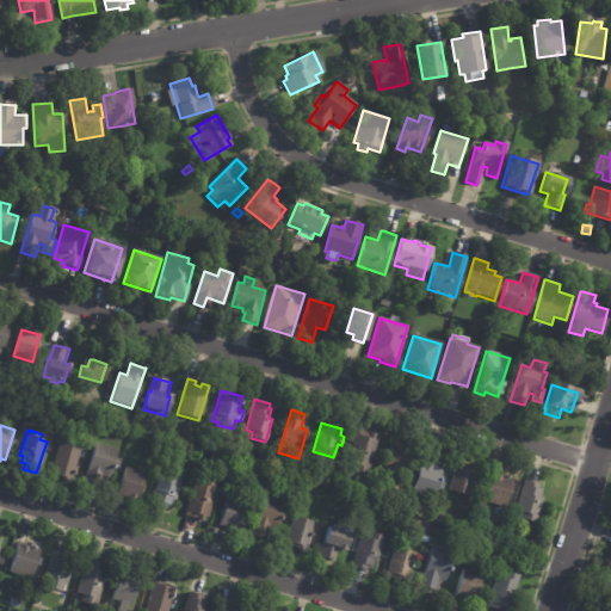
[(358,432),(368,434),(368,433),(374,434),(372,440),(377,442),(366,476),(344,470),(356,431),(358,432)]
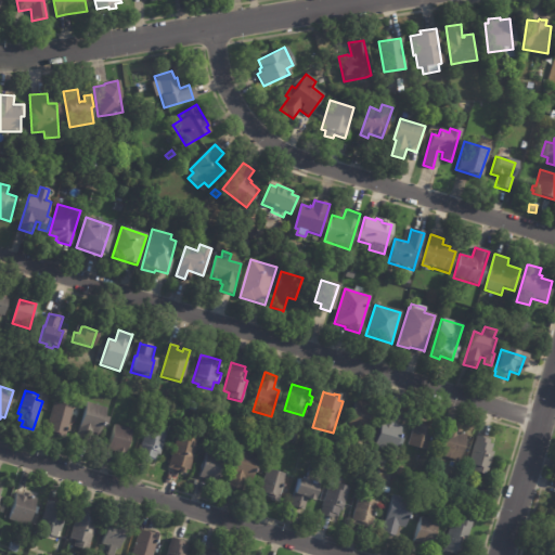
[(358,401),(372,404),(365,433),(349,428),(356,400),(358,401)]
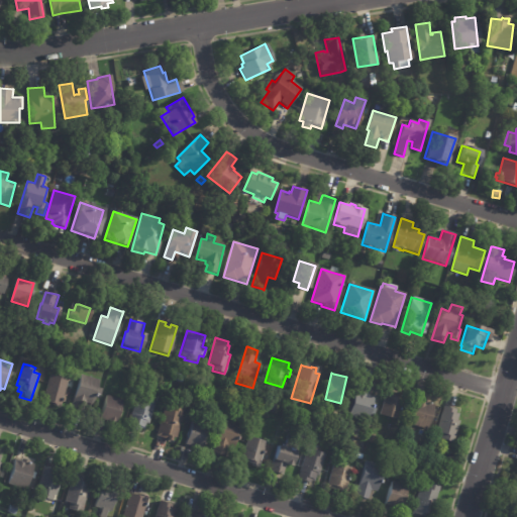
[(66,379),(67,380),(59,407),(41,402),(49,375),(53,376),(53,375),(60,377),(60,378),(66,379)]
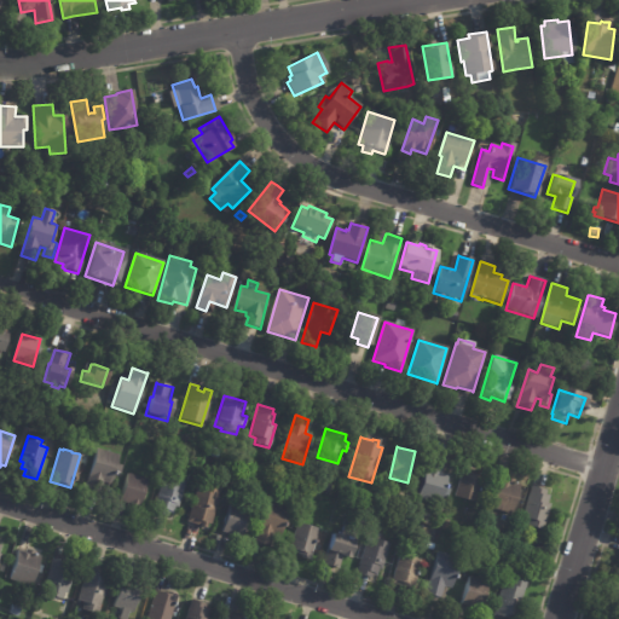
[(100,482),(88,478),(97,449),(119,456),(116,464),(123,467),(120,475),(115,473),(114,476),(110,476),(108,485),(100,482)]
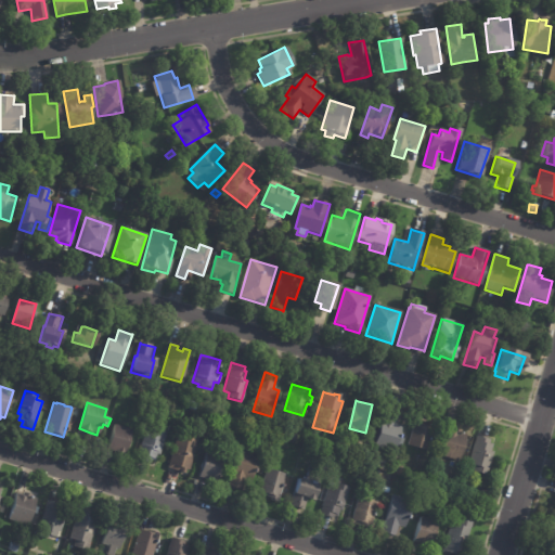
[(387,412),(398,414),(394,426),(398,427),(395,436),(398,437),(397,438),(401,439),(400,447),(394,444),(391,453),(373,447),(384,411),(387,412)]
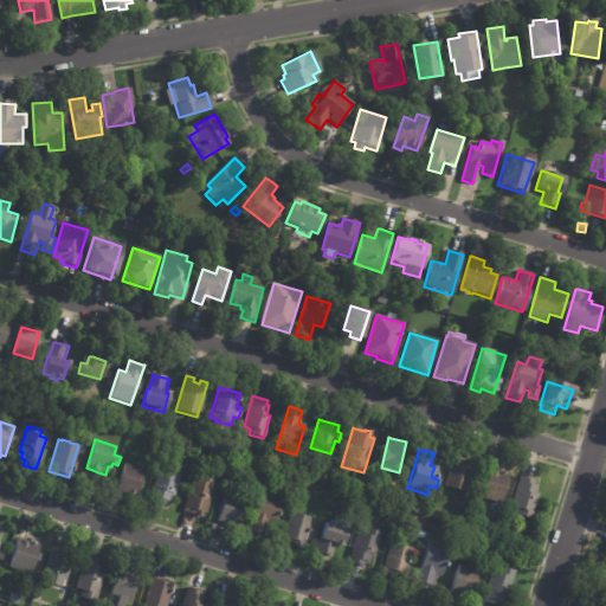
[(229,470),(231,459),(242,463),(239,472),(229,470)]
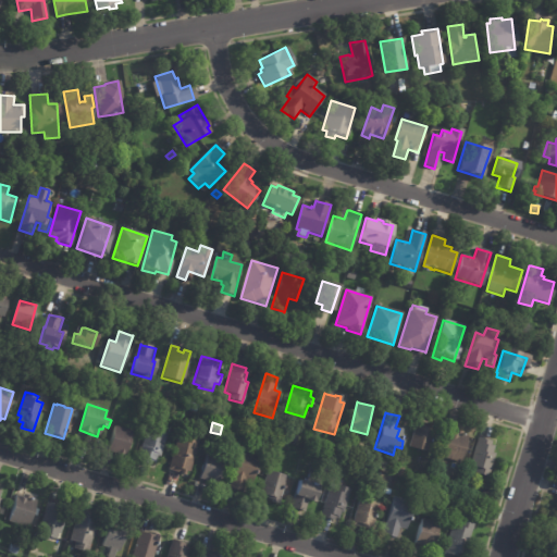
[(416,422),(435,428),(428,453),(408,447),(416,422)]
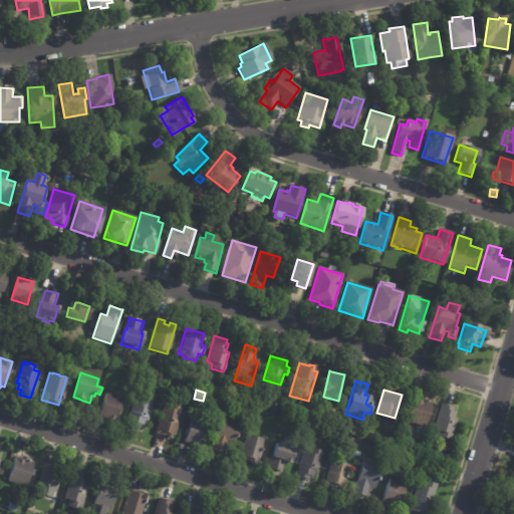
[(109,421),(98,417),(106,394),(121,399),(113,423),(109,421)]
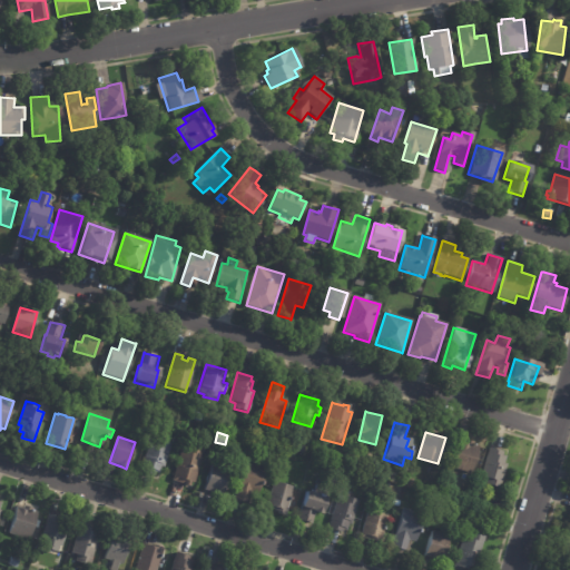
[(465,440),(472,442),(472,445),(479,446),(471,473),(451,468),(460,439),(465,440)]
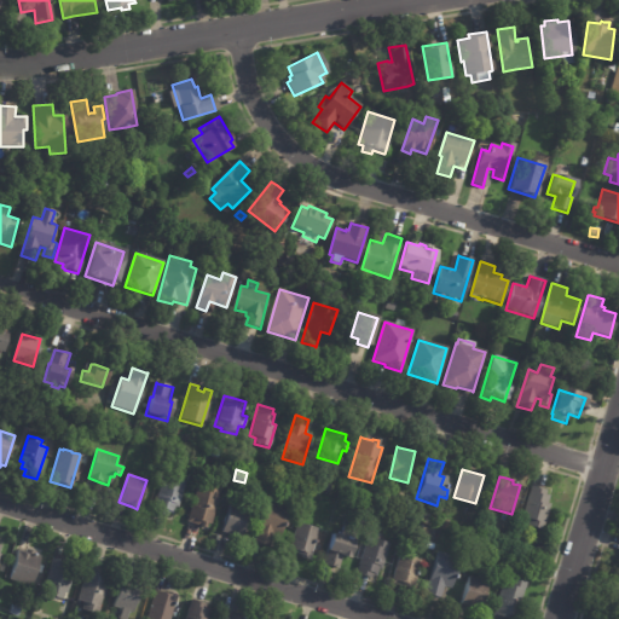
[(166,514),(165,513),(163,518),(149,513),(160,482),(167,485),(168,478),(183,482),(174,508),(172,507),(169,515),(166,514)]
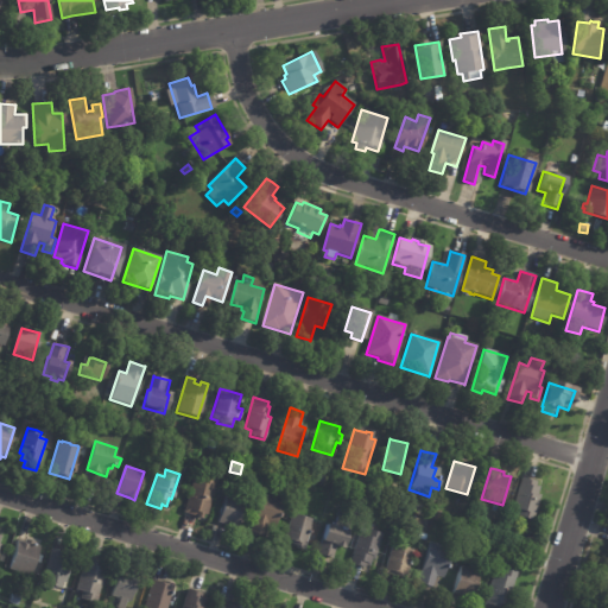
[(202,518),(198,517),(198,520),(192,518),(192,517),(181,513),(190,481),(196,483),(198,476),(214,481),(202,518)]
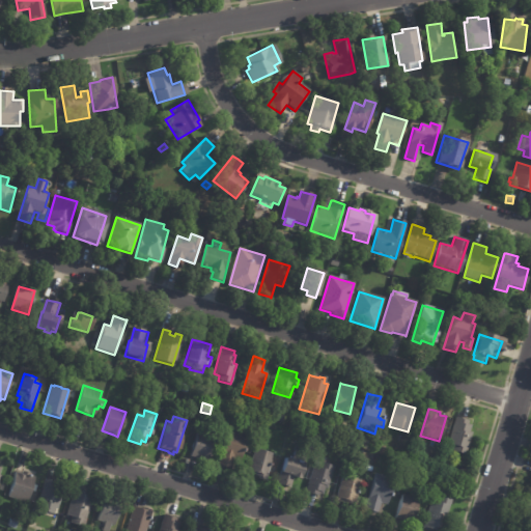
[(457,419),(468,422),(467,425),(471,426),(469,432),(471,434),(465,456),(452,452),(452,450),(449,449),(450,445),(448,445),(455,418),(457,419)]
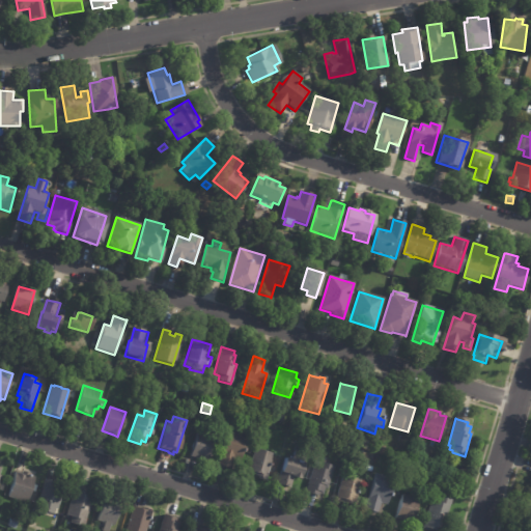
[(229,470),(218,467),(230,429),(248,435),(240,460),(234,458),(230,471),(229,470)]
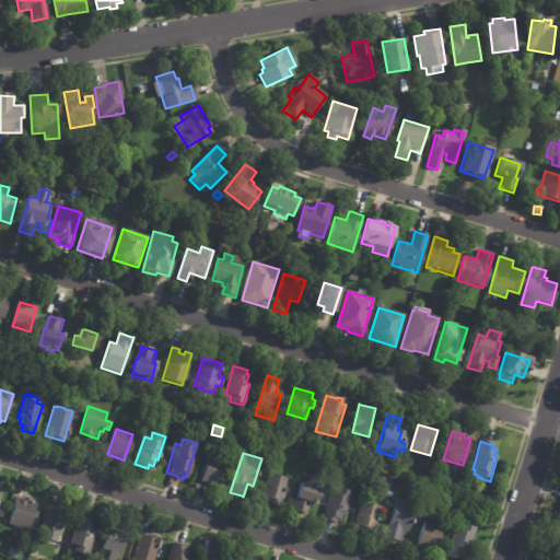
[(222,474),(219,488),(201,482),(209,456),(226,462),(222,474)]
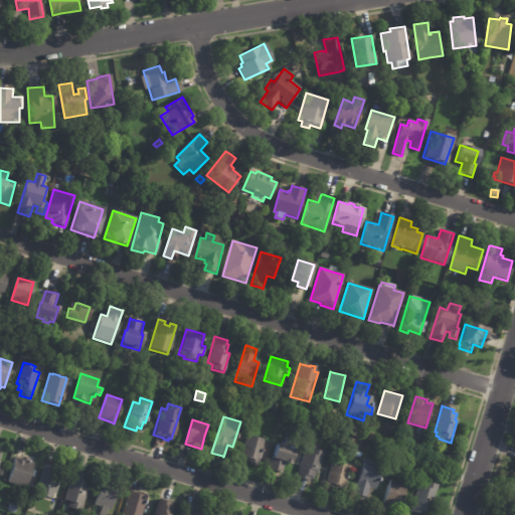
[(344,421),(354,424),(352,432),(342,430),(344,421)]
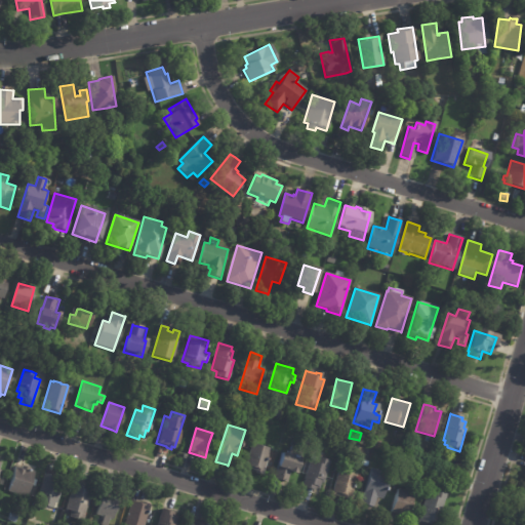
[(270,449),(263,475),(253,472),(253,471),(245,468),(252,444),(270,449)]
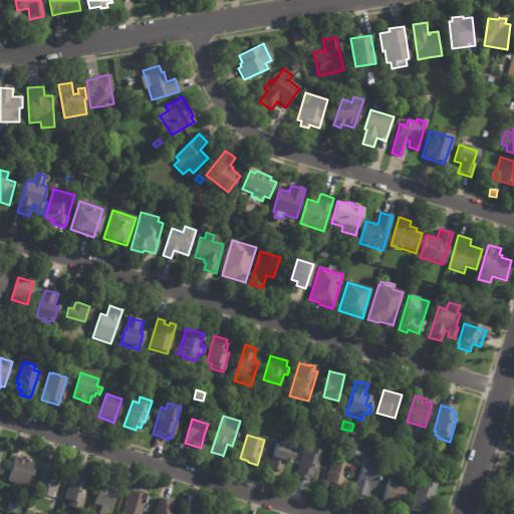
[(349,445),(343,443),(346,436),(351,437),(349,445)]
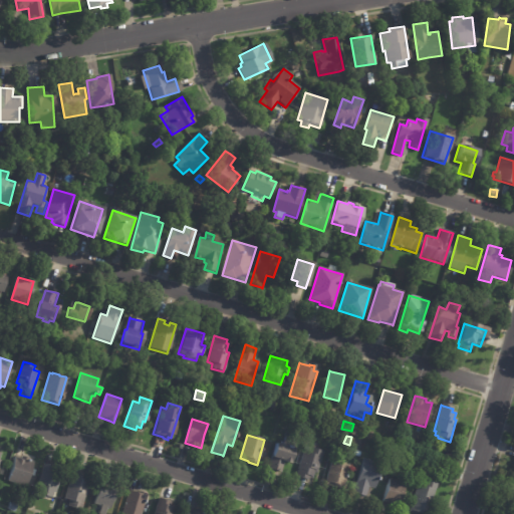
[(280,473),(270,470),(272,460),(271,459),(275,445),(286,447),(288,439),(298,442),(296,451),(293,450),(289,466),(285,465),(283,473),(280,473)]
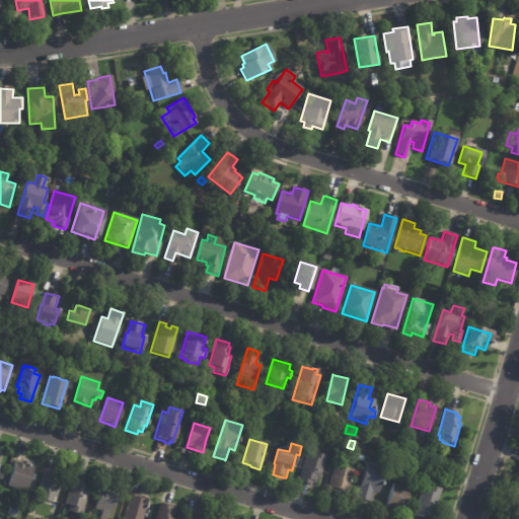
[(308,451),(325,457),(318,478),(316,477),(314,484),(311,483),(310,486),(297,482),(308,451)]
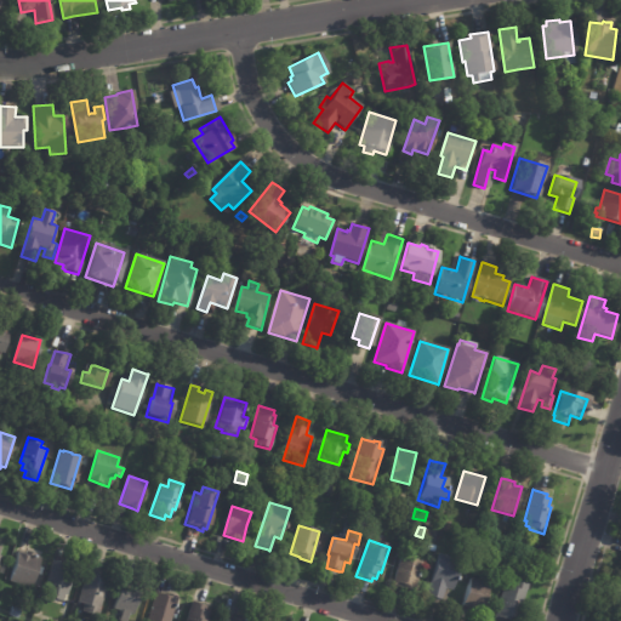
[(27,551),(35,554),(34,558),(38,559),(35,568),(40,569),(38,576),(32,574),(28,587),(7,580),(16,551),(23,553),(24,551),(27,551)]
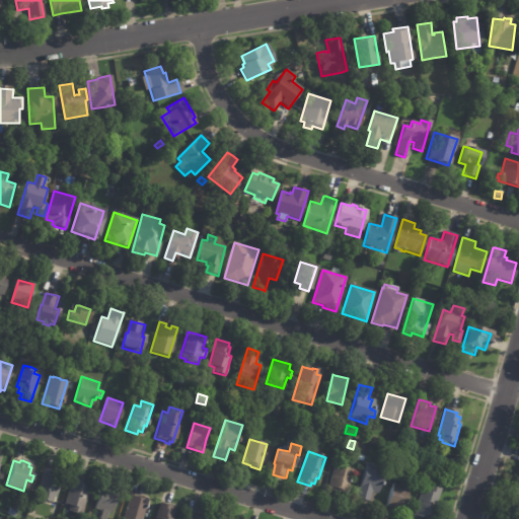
[(377,493),(372,492),(368,504),(355,500),(367,463),(384,469),(377,494),(377,493)]
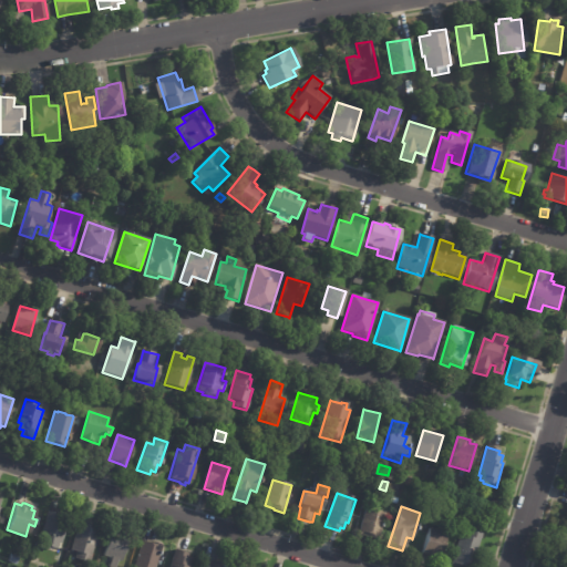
[(381,526),(377,543),(368,540),(369,537),(358,534),(366,508),(384,515),(381,526)]
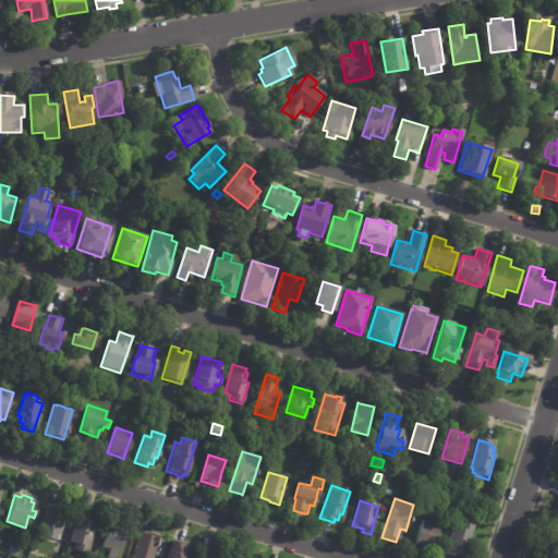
[(48,505),(65,509),(58,536),(55,535),(52,542),(49,541),(48,543),(38,540),(40,533),(37,532),(45,504),(48,505)]
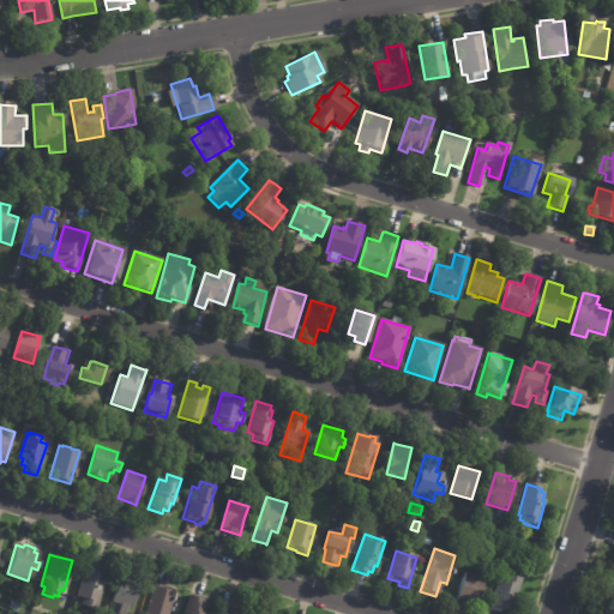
[(88,565),(104,570),(103,573),(106,575),(95,612),(78,607),(80,600),(74,599),(84,564),(88,565)]
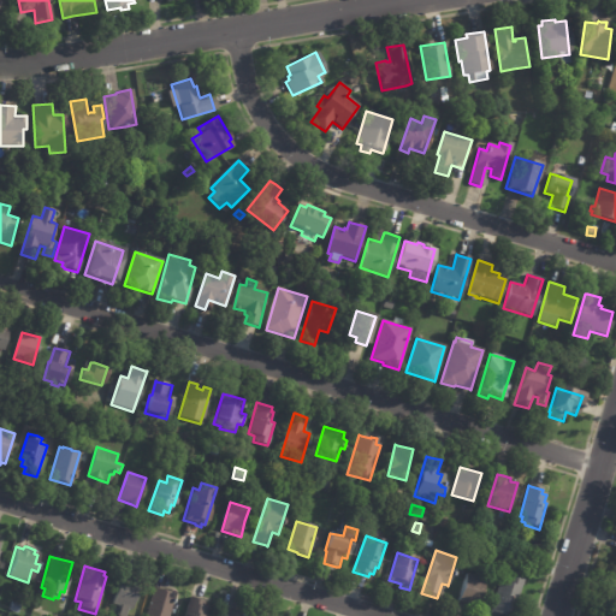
[(477,578),(486,580),(478,608),(460,603),(468,575),(477,578)]
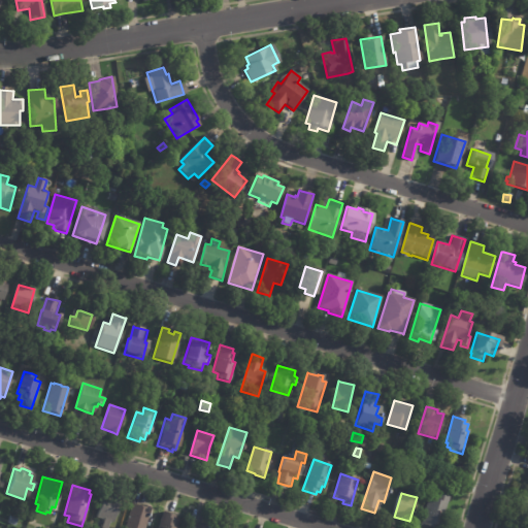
[(436,494),(448,498),(447,502),(446,502),(438,527),(435,527),(427,527),(419,526),(427,498),(433,500),(435,494),(436,494)]
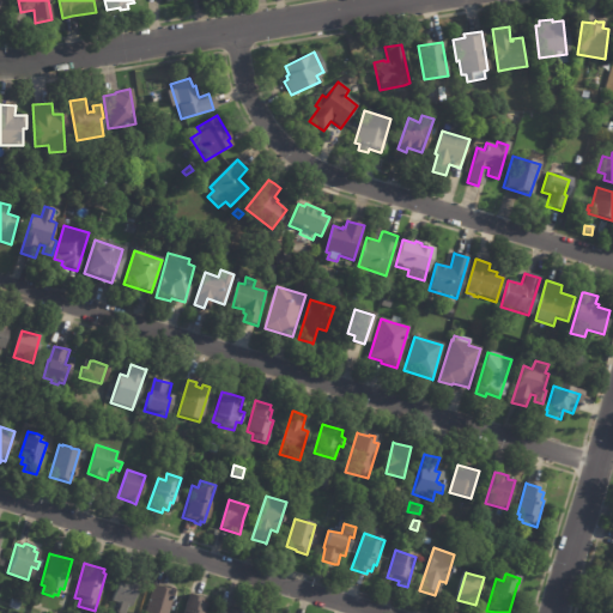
[(121,576),(139,581),(131,608),(128,607),(128,606),(121,604),(120,605),(111,602),(120,576),(121,576)]
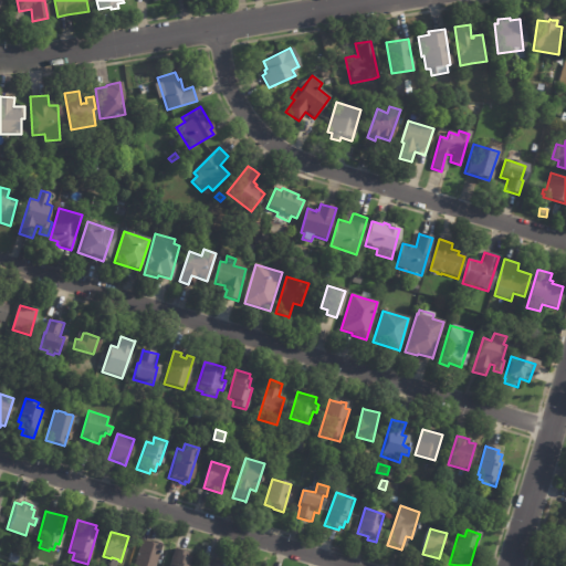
[(565,549),(555,547),(559,533),(565,534),(565,563),(565,559),(565,549)]
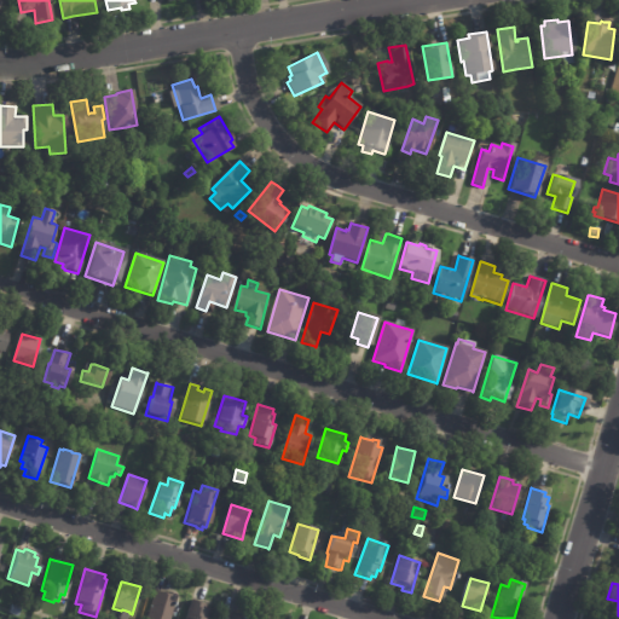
[(155,591),(166,595),(166,594),(175,596),(168,618),(145,618),(154,591),(155,591)]
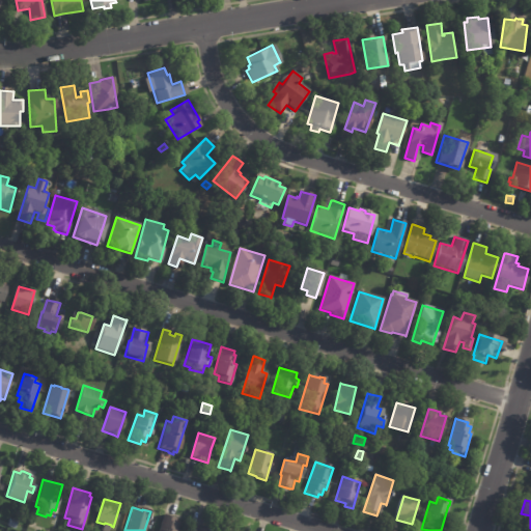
[(165,515),(176,519),(175,523),(178,524),(176,530),(158,530),(163,514),(165,515)]
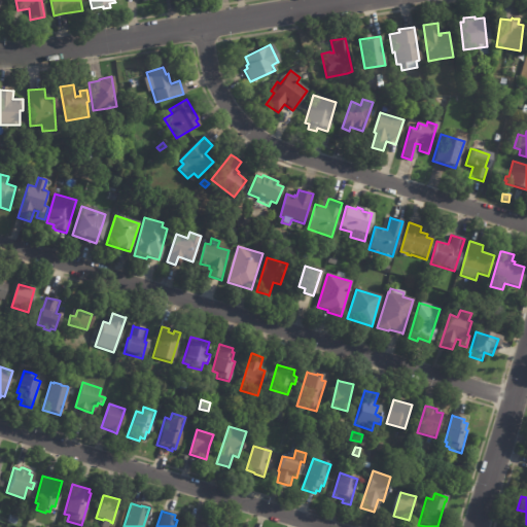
[(8,525),(10,514),(18,515),(16,525),(8,525)]
